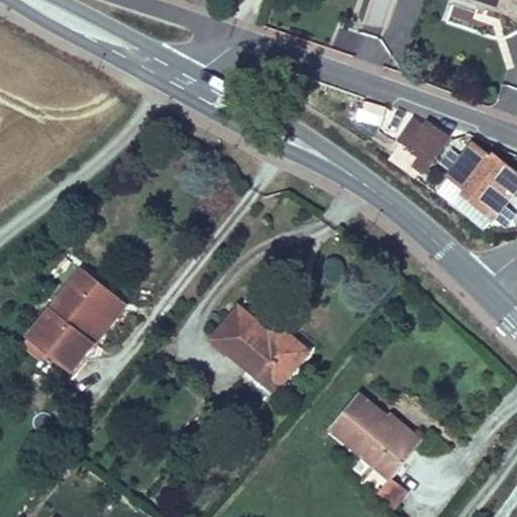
[(516,0),(478,0),(516,12),(516,0)]
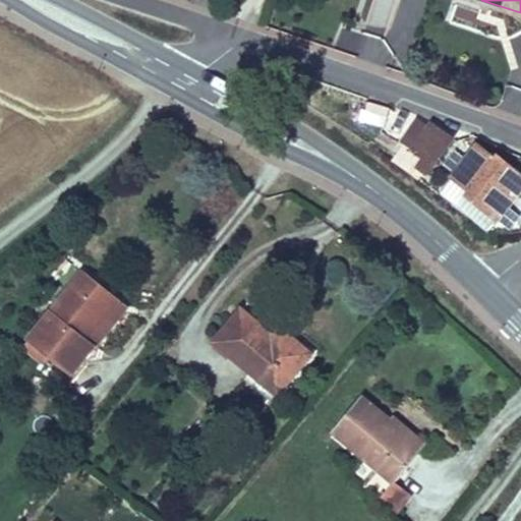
[(412,168),(422,176),(448,143),(427,128),(410,151),(420,158),(412,168)]
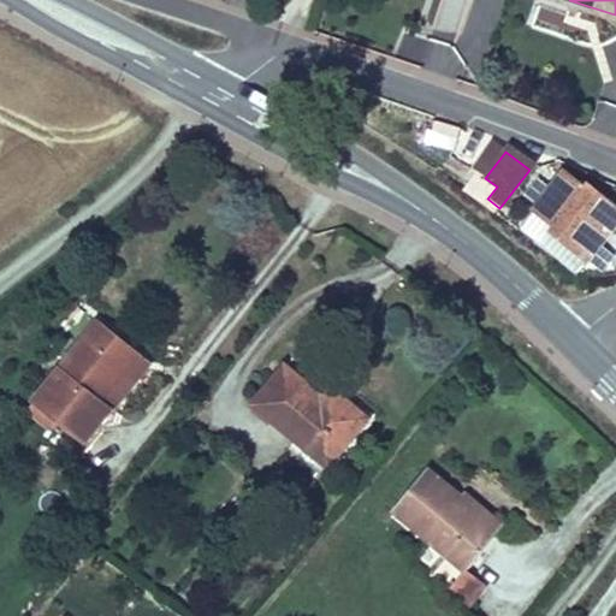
[(519,227),(575,274),(615,224),(615,203),(591,183),(587,188),(566,170),(519,227)]
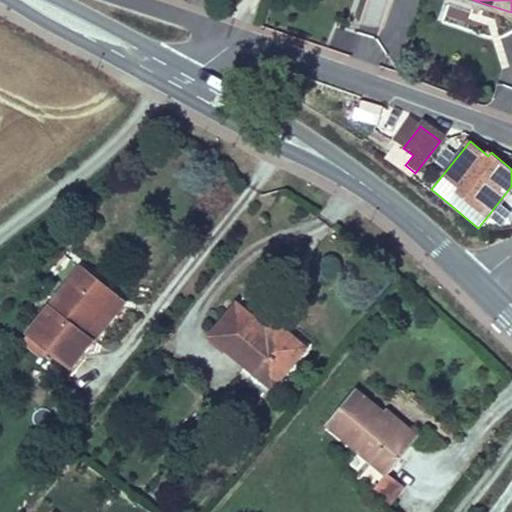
[(401,171),(405,165),(413,155),(403,148),(397,143),(385,159),(401,171)]
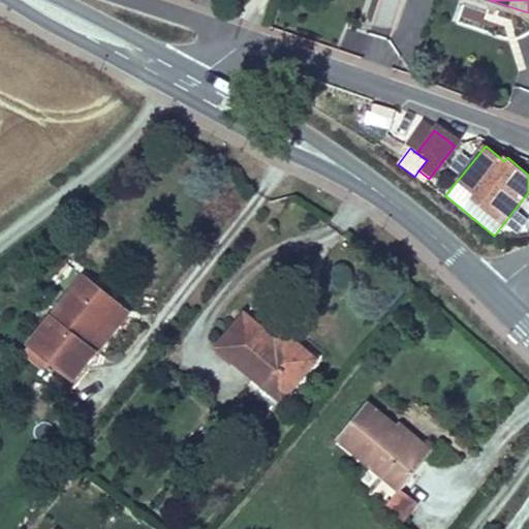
[(96,354),(86,346),(119,303),(81,273),(24,347),(73,384),(96,354)]
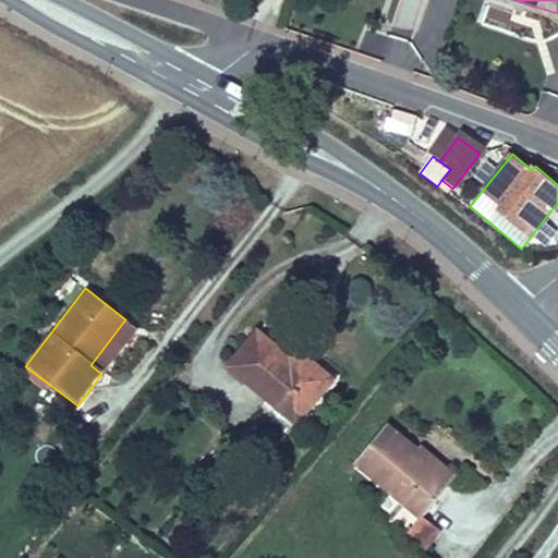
[(91,365),(101,374),(136,328),(125,319),(91,365)]
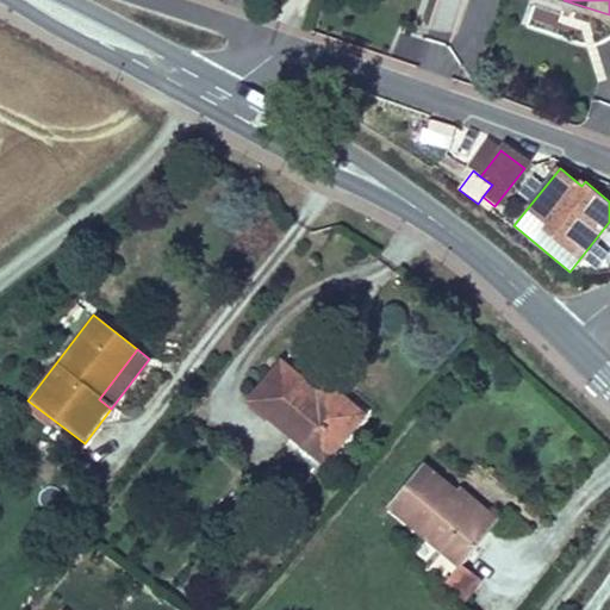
[(247,400),(325,467),(369,415),(325,378),(317,388),(281,359),(247,400)]
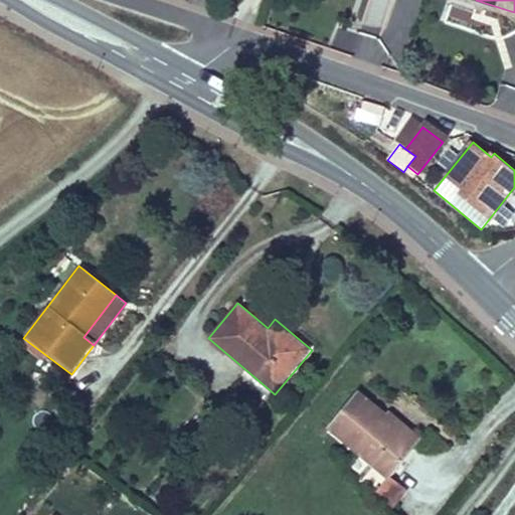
[(411,450),(375,420),(382,411),(357,391),(327,428),(388,478),(411,450)]
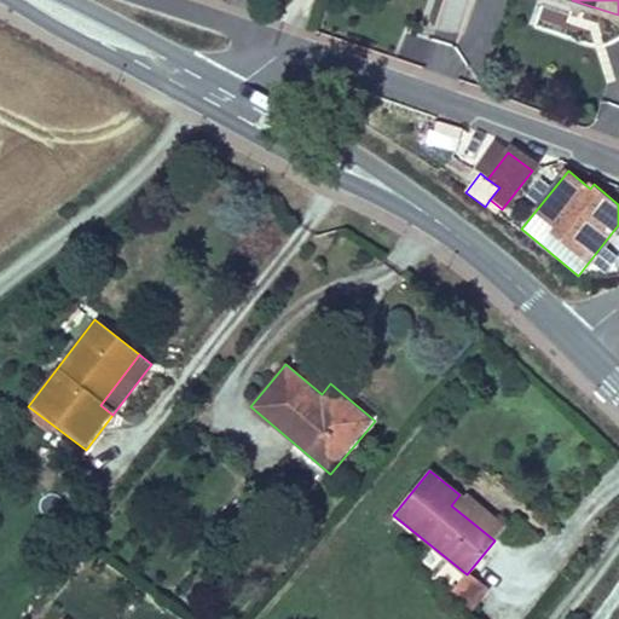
[(495,541),(505,527),(462,492),(460,495),(451,505),(495,541)]
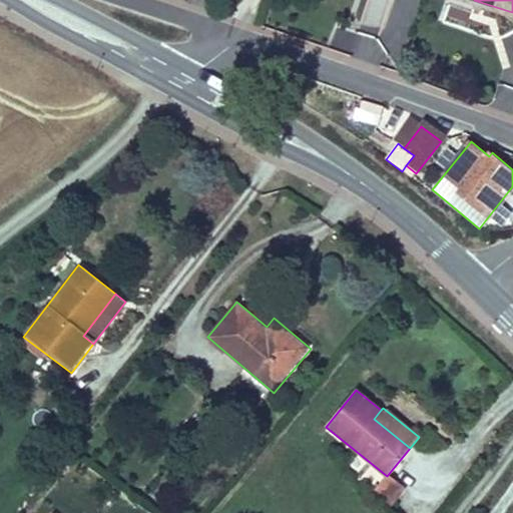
[(372,495),(388,508),(403,489),(387,476),(372,495)]
